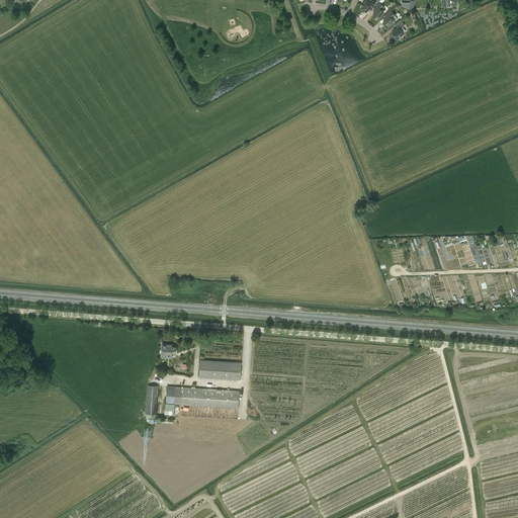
[(361,7),(361,8),(366,11),(369,6),(372,8),(375,2),(371,0),(369,0),(369,1),(366,0),(365,0),(364,2),(362,5),(361,7)]
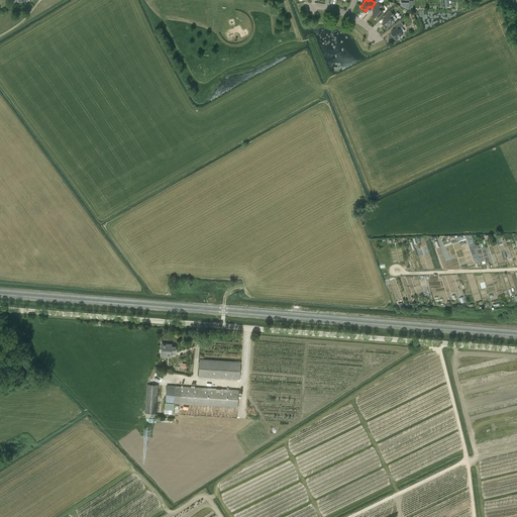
[(377,9),(373,14),(377,19),(383,11),(381,9),(383,6),(379,2),(375,7),(377,9)]
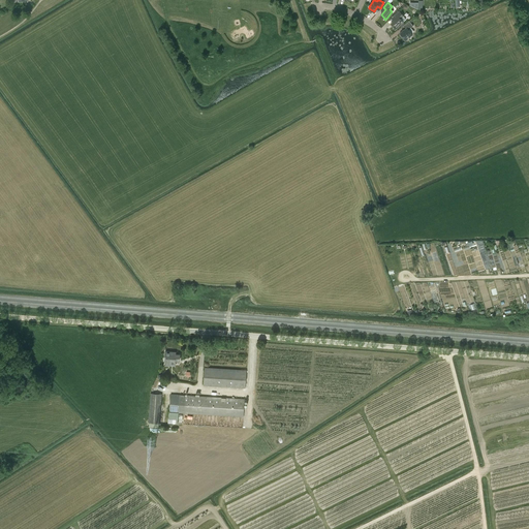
[(397,18),(392,23),(396,28),(404,22),(401,19),(404,16),(400,11),(395,16),(397,18)]
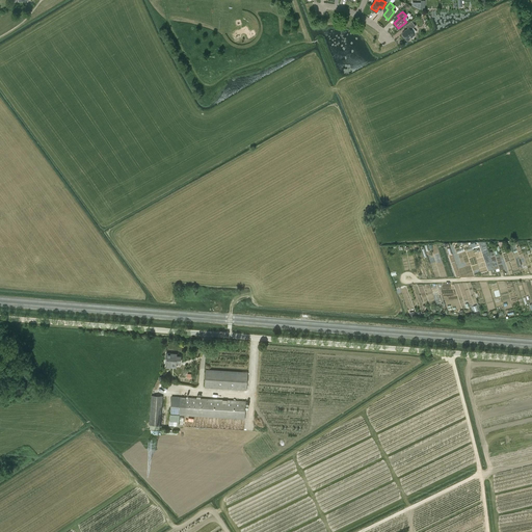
[(405,37),(405,36),(408,40),(415,34),(411,29),(416,25),(411,21),(405,25),(408,28),(402,33),(403,34),(402,34),(402,36),(403,37),(405,37)]
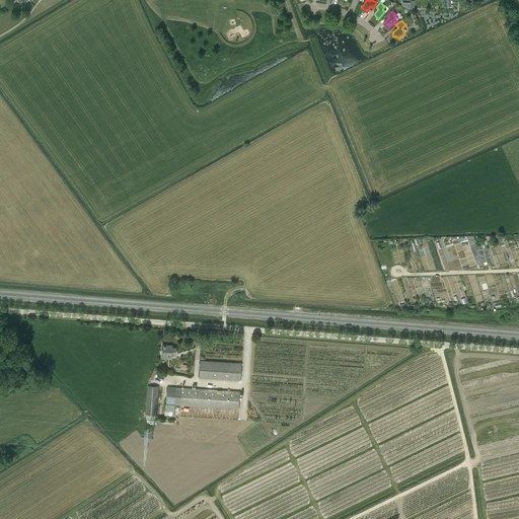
[(171,357),(172,354),(176,355),(176,348),(168,348),(168,346),(162,345),(162,352),(163,352),(163,358),(166,358),(166,356),(171,357)]
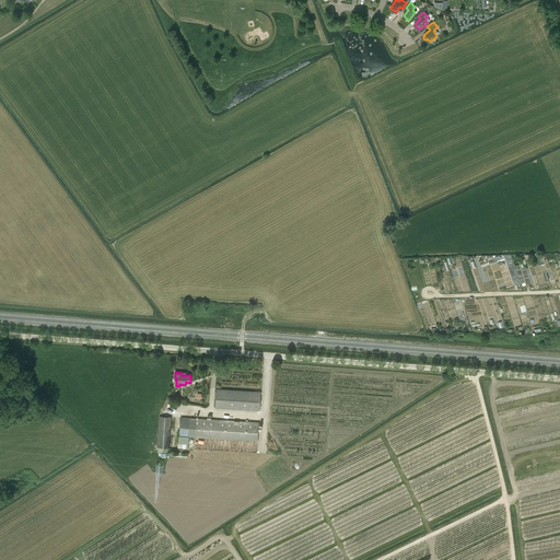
[(217,388),(216,408),(260,411),(261,392),(217,388)]
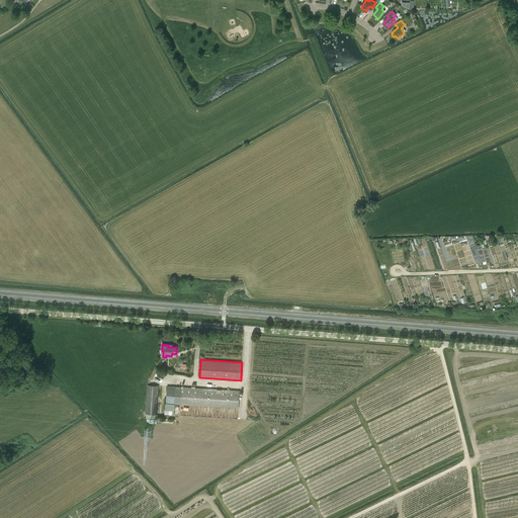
[(157,419),(157,414),(159,385),(147,385),(145,414),(148,414),(148,419),(157,419)]
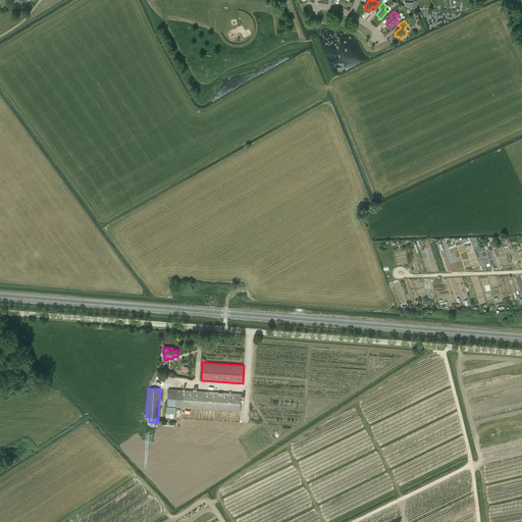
[(242,394),(168,388),(167,407),(241,412),(242,394)]
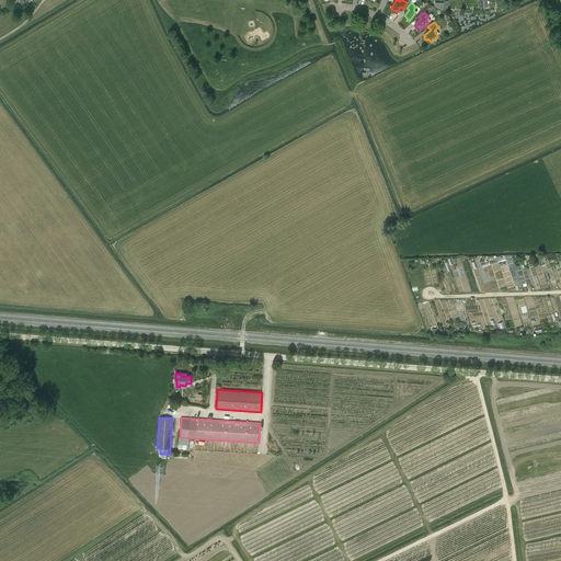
[(189,438),(180,437),(180,444),(179,444),(179,448),(189,449),(189,438)]
